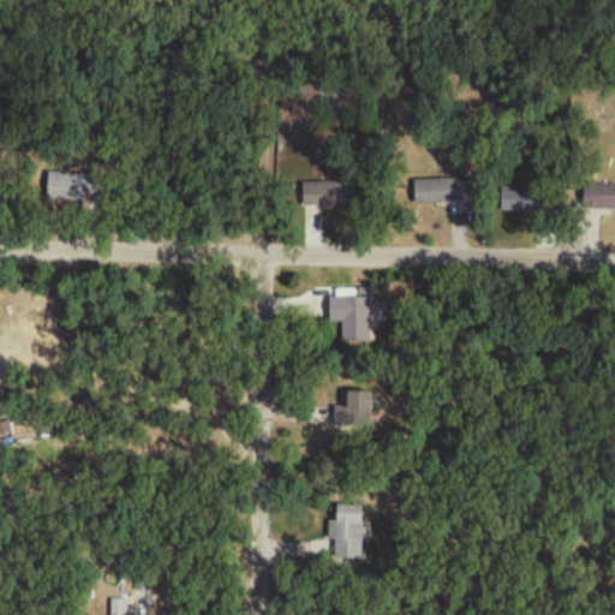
[(49,173),(49,202),(106,203),(106,174),(49,173)]
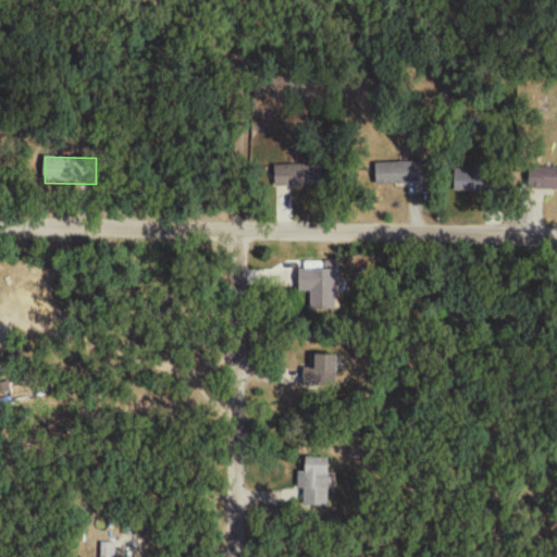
[(376,163),(376,186),(424,185),(424,162),(376,163)]
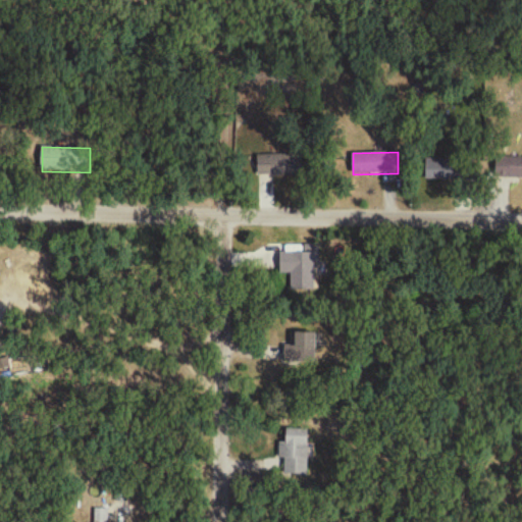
[(259,154),(259,176),(302,176),(302,154),(259,154)]
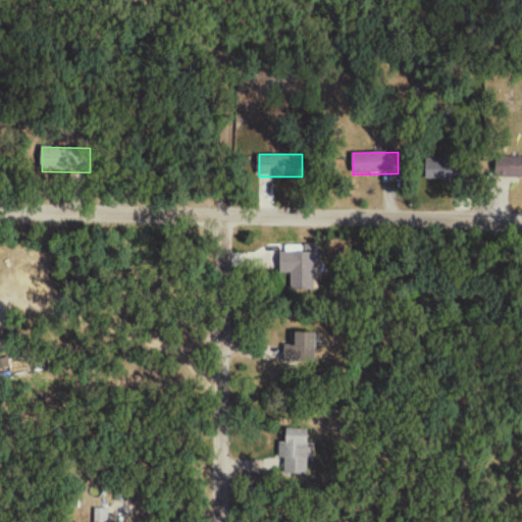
[(497,177),(521,177),(521,157),(497,158),(497,177)]
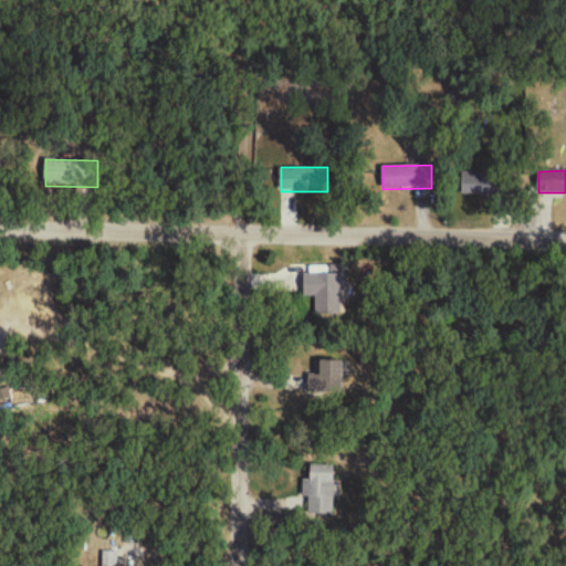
[(500,195),(500,171),(463,171),(463,195),(500,195)]
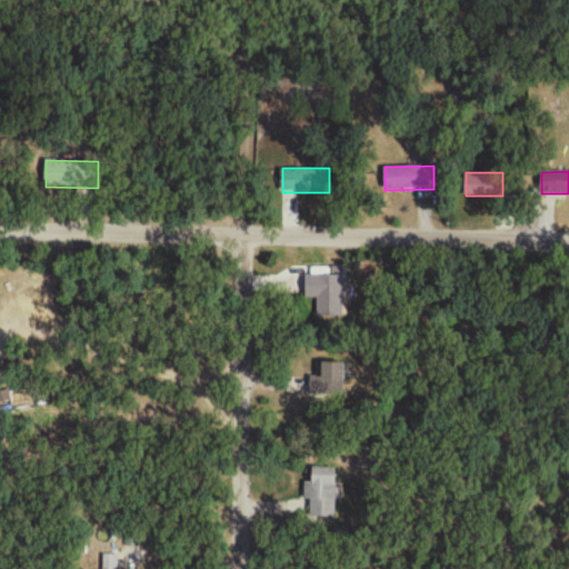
[(306,276),(306,299),(319,299),(319,317),(348,317),(348,276),(306,276)]
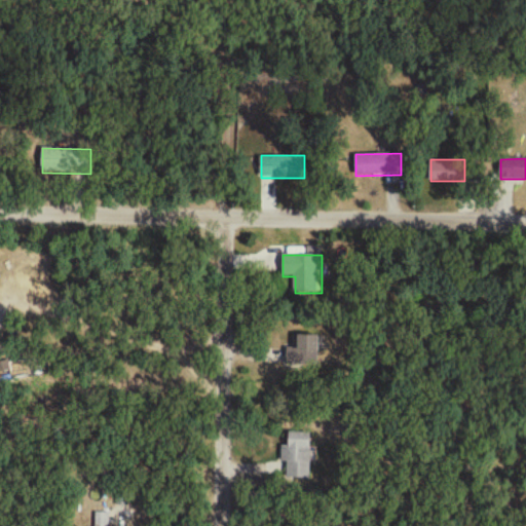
[(318,369),(318,336),(298,336),(298,349),(287,349),(287,369),(318,369)]
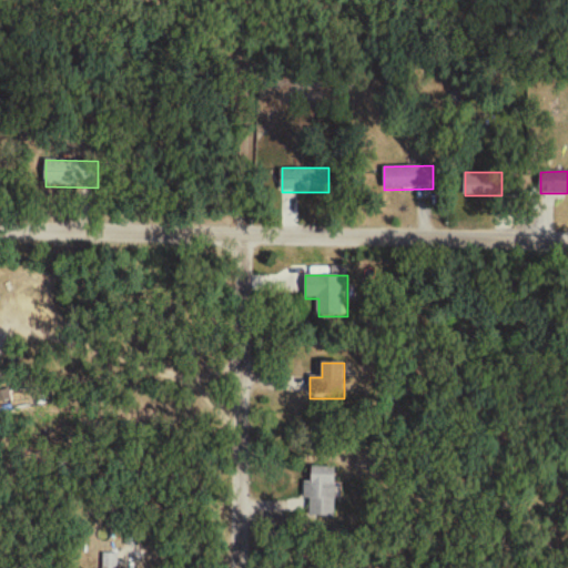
[(0,392),(0,404),(13,404),(12,392),(0,392)]
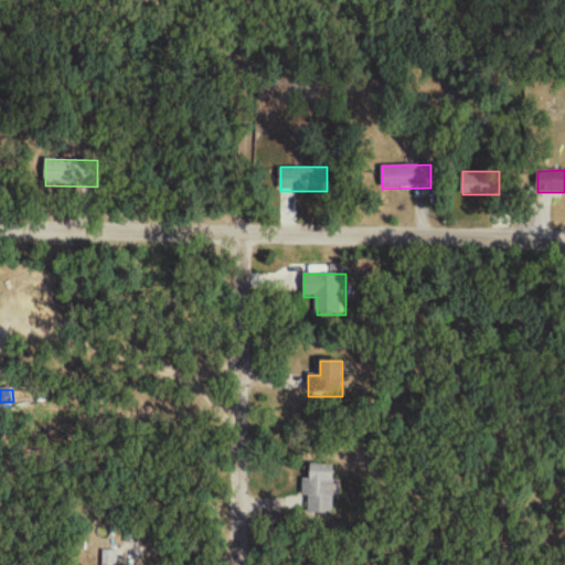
[(334,466),(310,466),(310,482),(305,482),(305,516),(334,516),(334,466)]
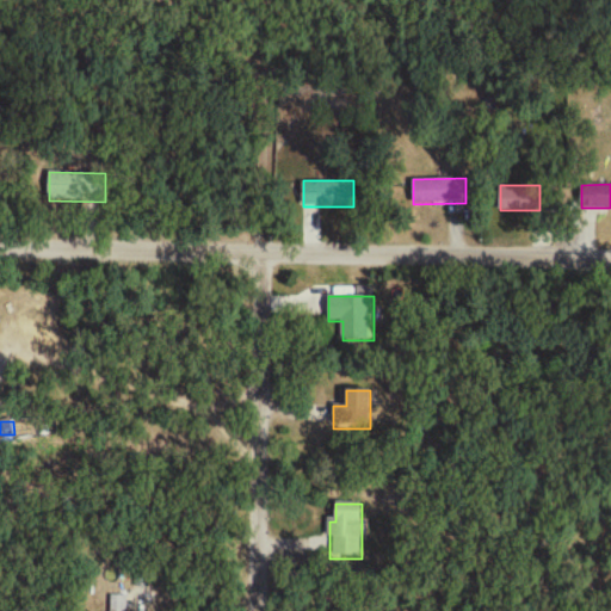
[(128,610),(128,597),(111,597),(111,610),(128,610)]
